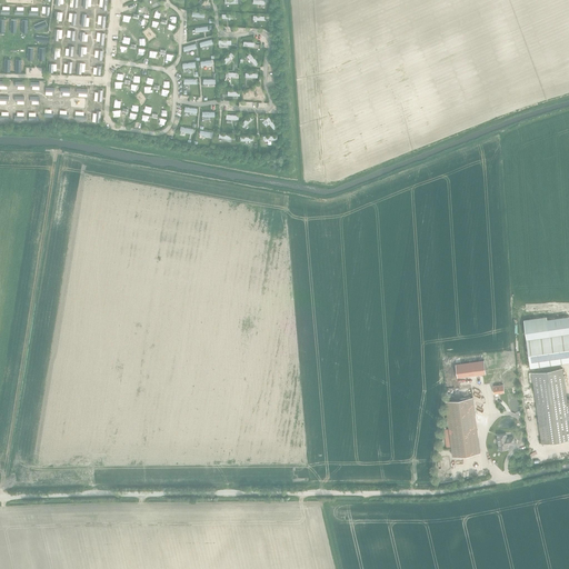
[(46,19),(33,25),(36,30),(48,25),(46,19)]
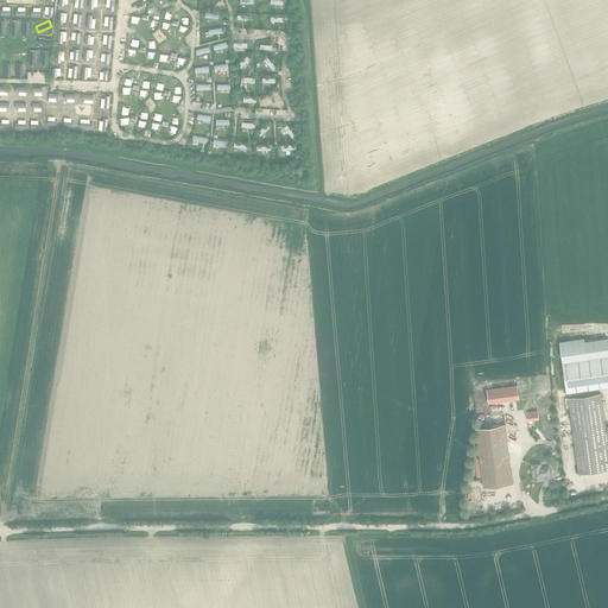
[(240,68),(249,59),(246,56),(238,65),(240,68)]
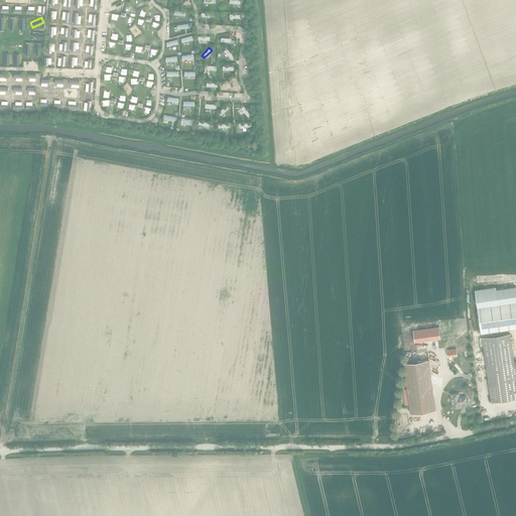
[(224,51),(232,59),(235,56),(226,48),(224,51)]
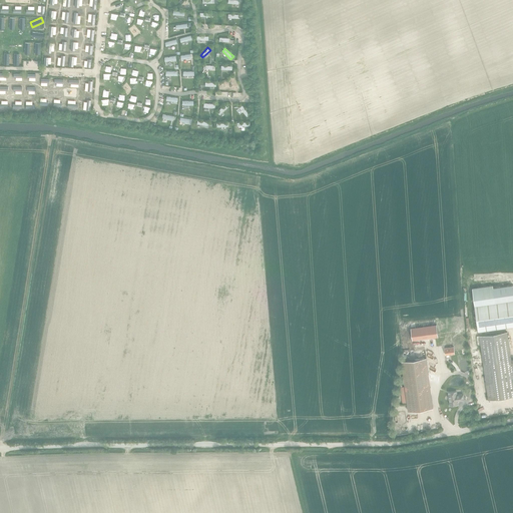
[(227,107),(224,104),(216,112),(219,114),(227,107)]
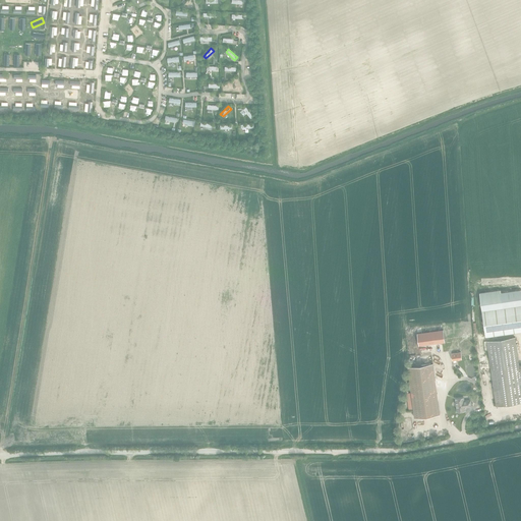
[(246,107),(243,109),(250,118),(253,116),(246,107)]
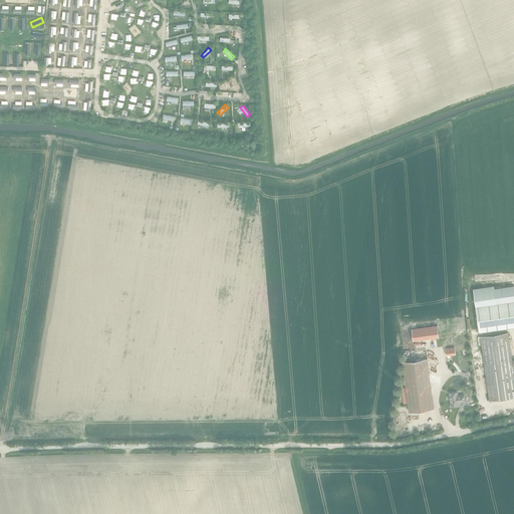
[(473,289),(476,306),(513,300),(513,287),(513,284),(493,287),(493,286),(473,289)]
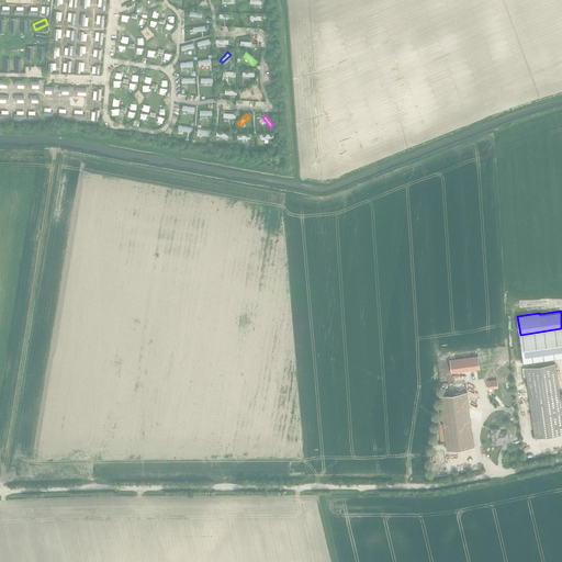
[(524,362),(561,357),(561,328),(520,335),(524,362)]
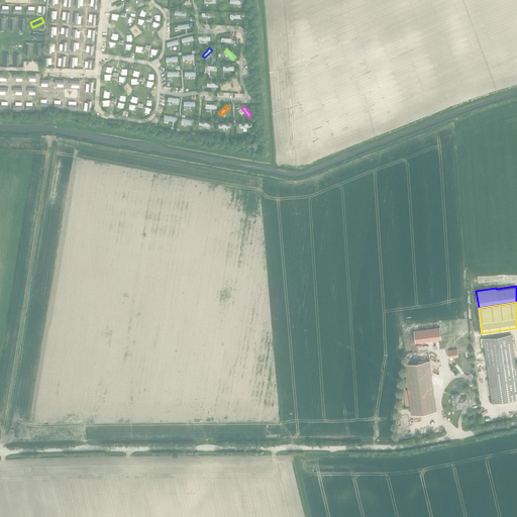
[(439,327),(414,330),(416,342),(441,339),(439,327)]
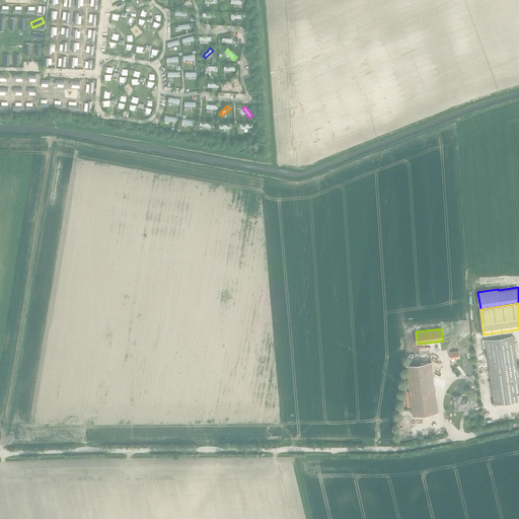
[(518,363),(517,364),(513,336),(485,340),(494,404),(518,400),(518,363)]
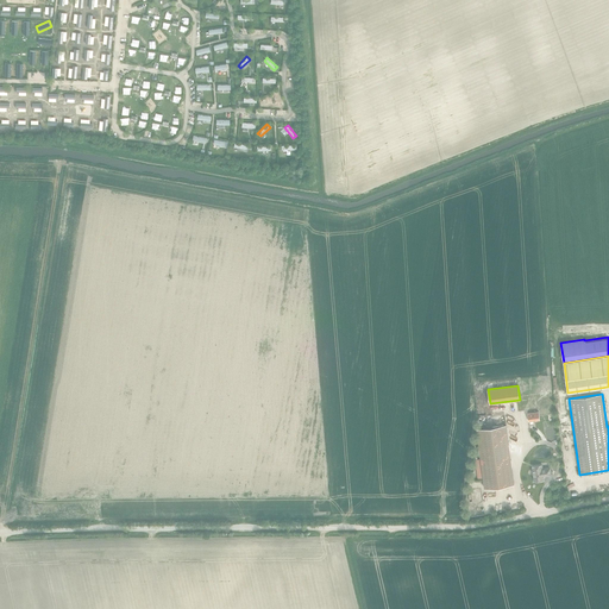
[(514,484),(506,425),(476,428),(484,488),(514,484)]
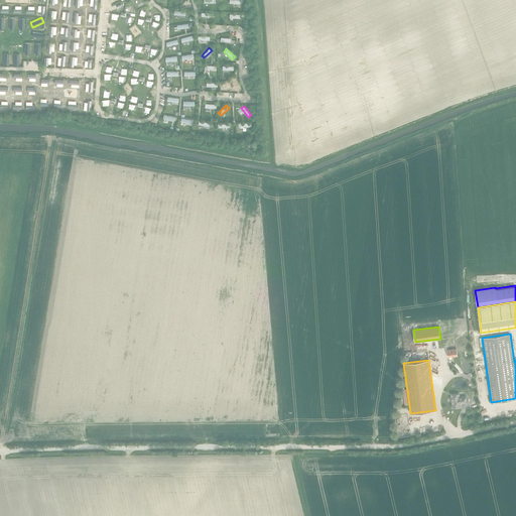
[(459,394),(450,395),(453,407),(461,406),(460,403),(467,402),(466,396),(460,397),(459,394)]
